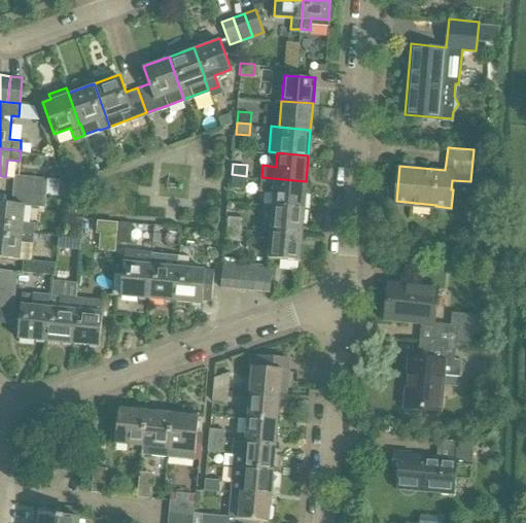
[(76,168),(68,171),(71,179),(78,176),(76,168)]
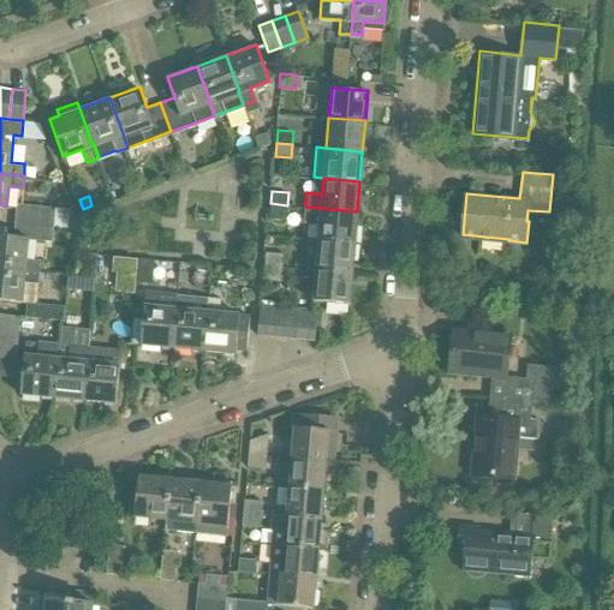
[(16,203),(15,220),(53,223),(77,226),(70,208),(16,203)]
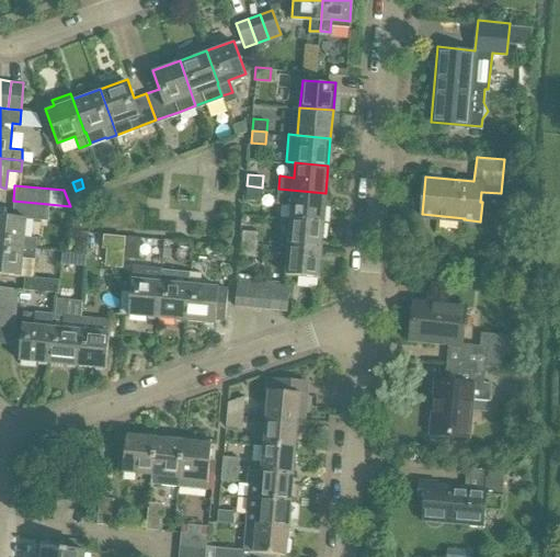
[(262,188),(247,185),(246,197),(261,199),(262,188)]
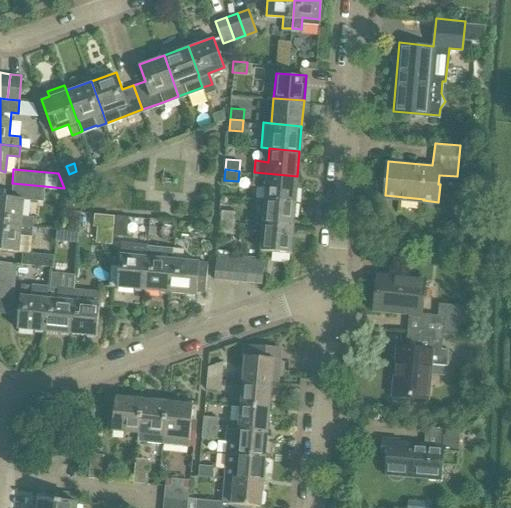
[(297,176),(254,172),(253,184),(266,185),(265,198),(295,201),(297,176)]
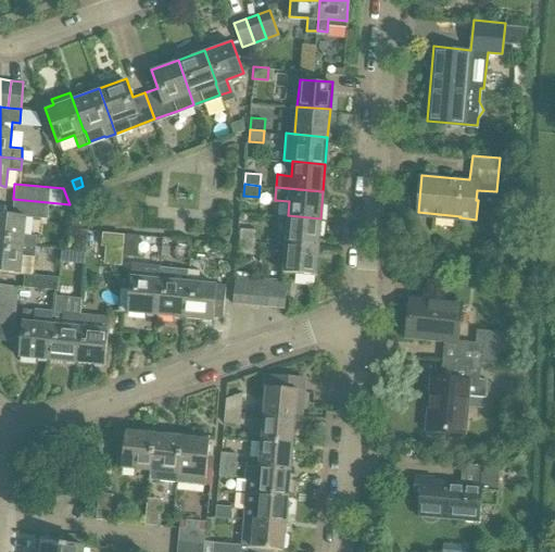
[(0,240),(35,245),(36,234),(24,233),(25,214),(47,216),(48,202),(13,199),(12,213),(0,211),(0,240)]
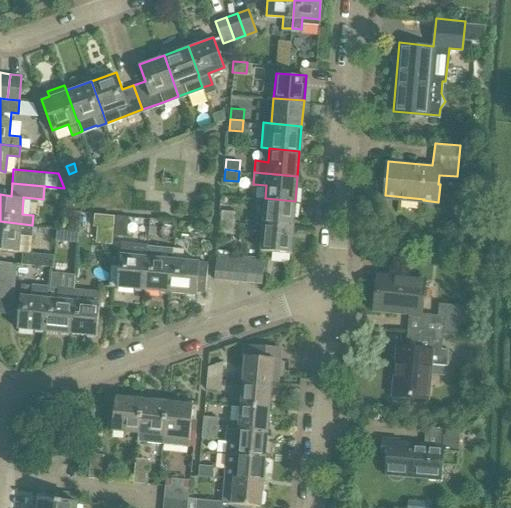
[(295,201),(265,198),(262,223),(293,226),(295,201)]
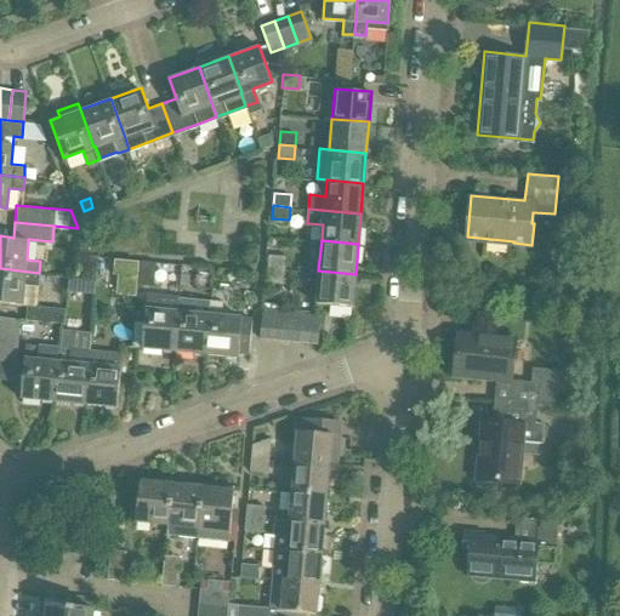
[(268,266),(284,268),(285,255),(269,252),(268,266)]
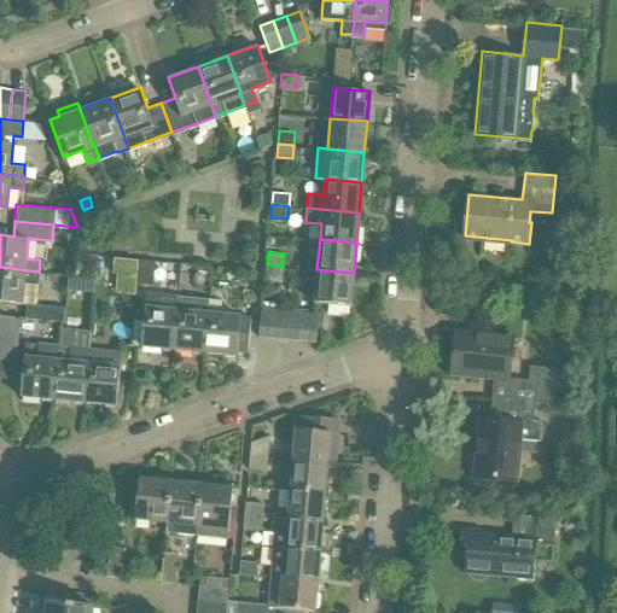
[(88,254),(87,254),(85,275),(94,276),(97,255),(88,254)]
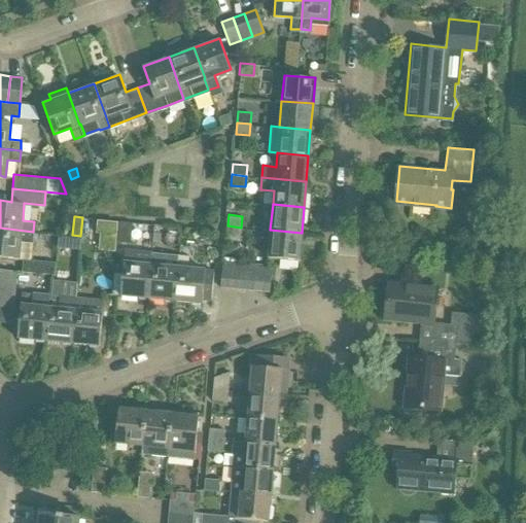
[(99,232),(115,233),(116,220),(95,218),(94,231),(99,232)]
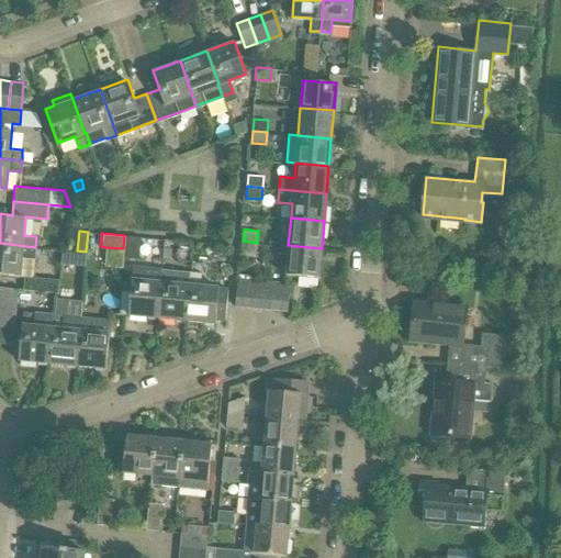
[(257,243),(243,241),(242,253),(256,255),(257,243)]
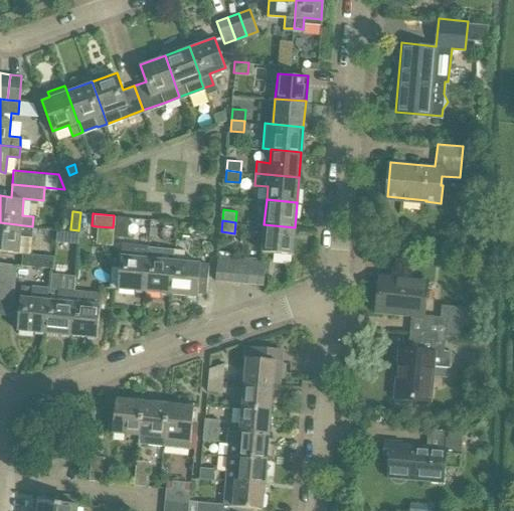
[(32,226),(0,222),(0,249),(18,251),(20,234),(31,235),(32,226)]
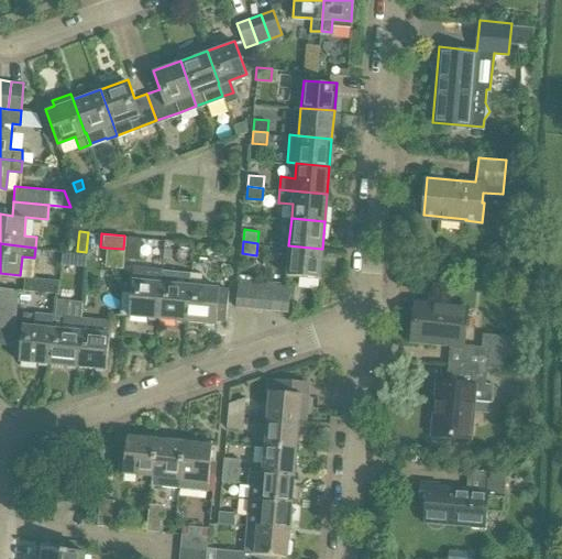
[(322,249),(288,245),(286,273),(319,276),(322,249)]
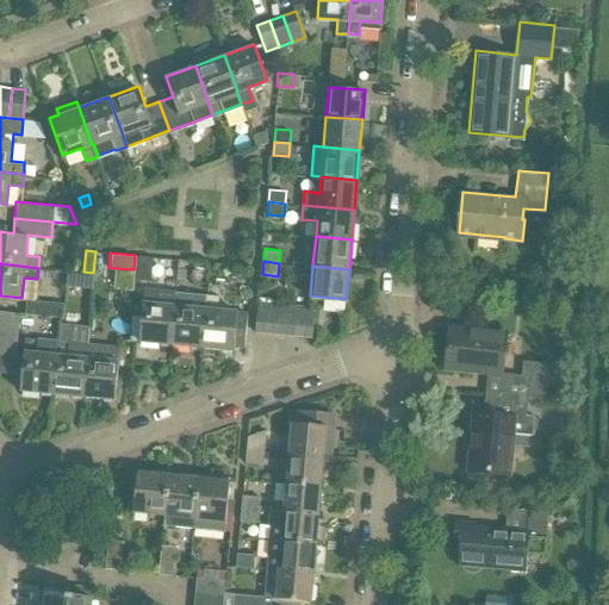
[(67,270),(66,284),(92,286),(93,273),(84,272),(67,270)]
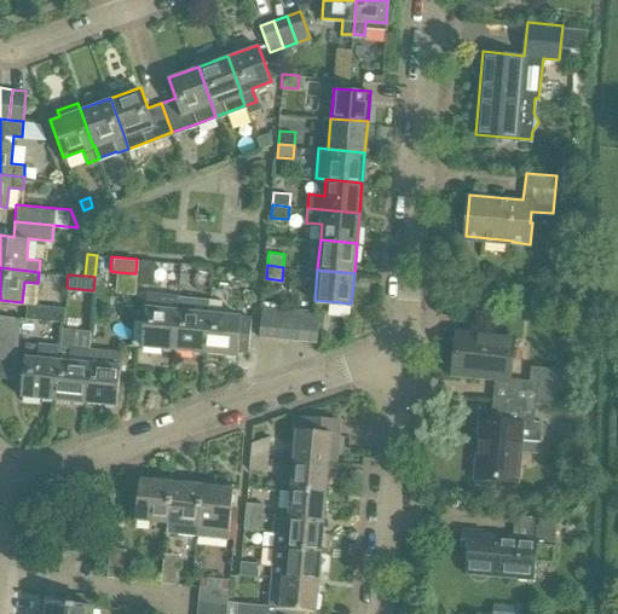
[(133,317),(131,343),(173,347),(177,308),(175,308),(177,295),(145,291),(143,318),(133,317)]
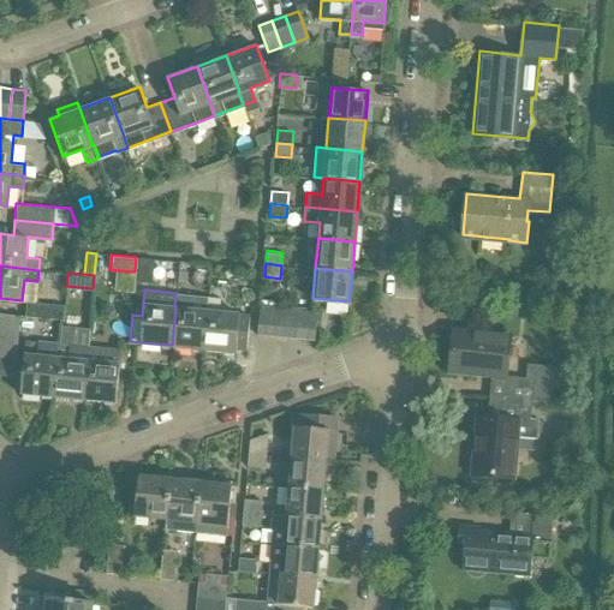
[(572,293),(547,291),(546,301),(571,304),(572,293)]
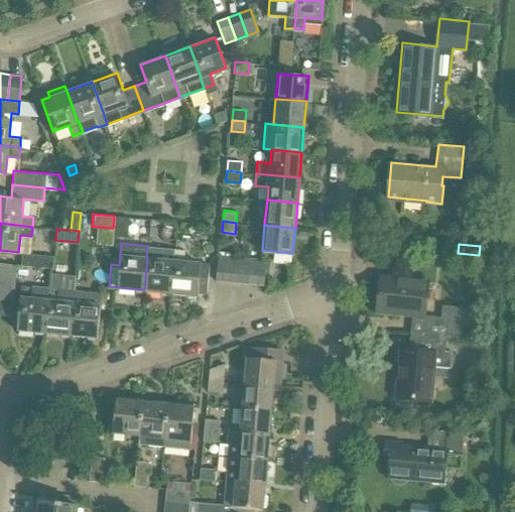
[(147,257),(144,289),(170,292),(173,260),(174,248),(157,247),(147,246),(146,257),(147,257)]
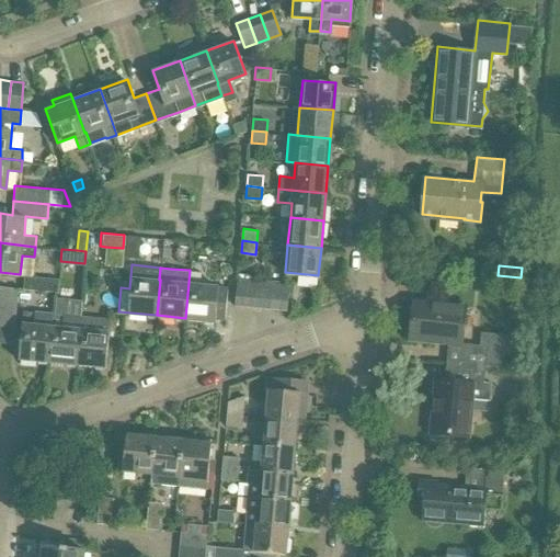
[(189,283),(185,318),(214,320),(214,317),(224,317),(227,287),(217,286),(217,285),(198,284),(200,271),(190,270),(189,283)]
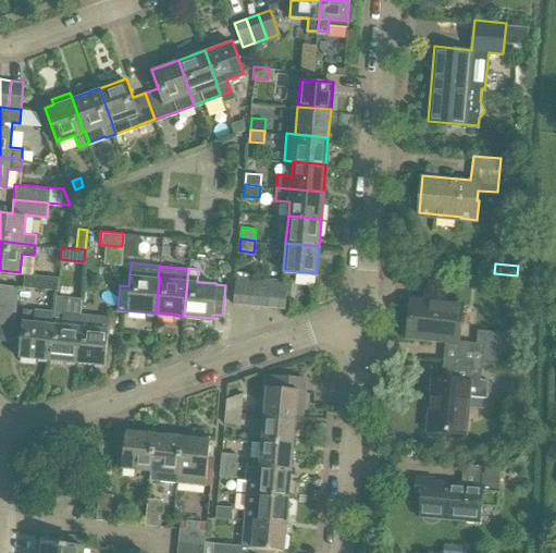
[(58,275),(23,272),(22,285),(52,287),(57,287),(58,275)]
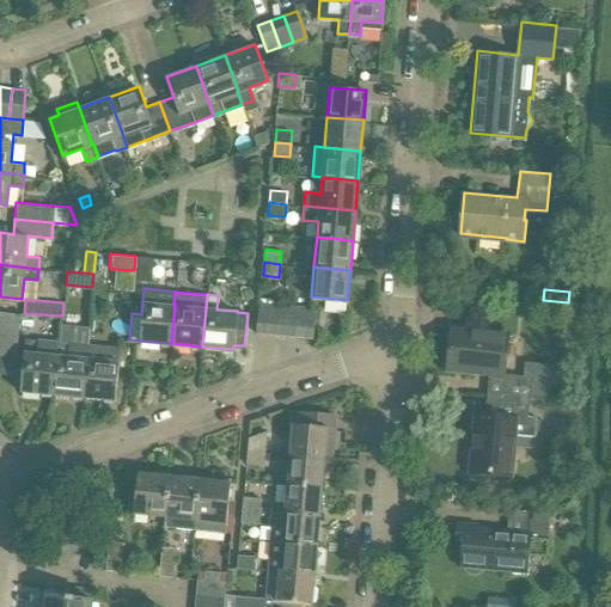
[(260,302),(257,331),(270,332),(273,304),(260,302)]
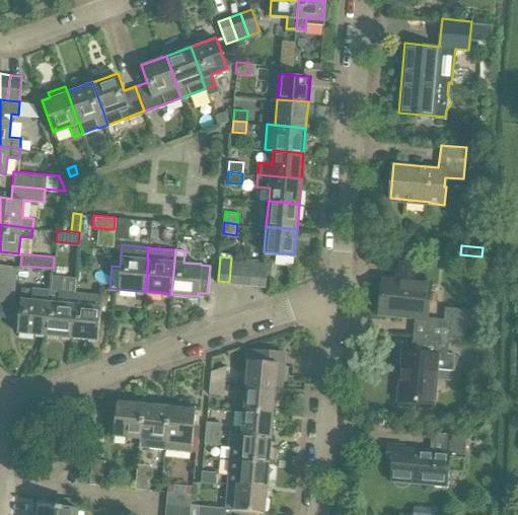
[(231,258),(229,282),(241,283),(243,259),(231,258)]
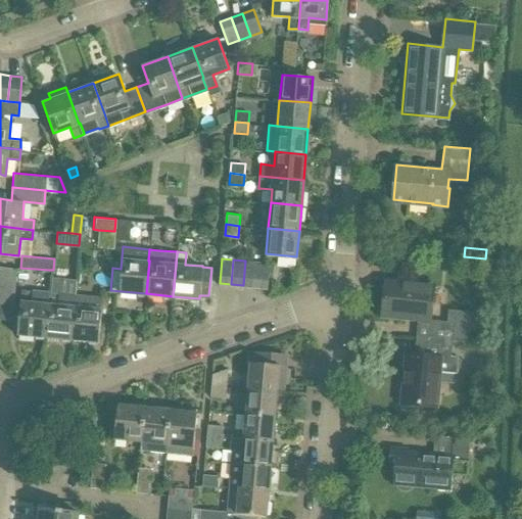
[(245,261),(243,285),(255,286),(257,262),(245,261)]
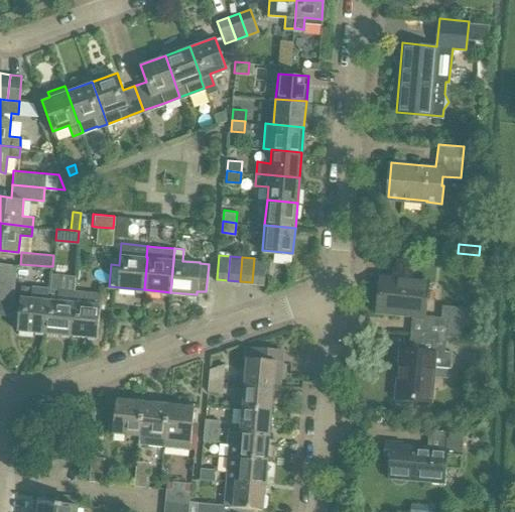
[(263,283),(265,259),(254,258),(252,282),(263,283)]
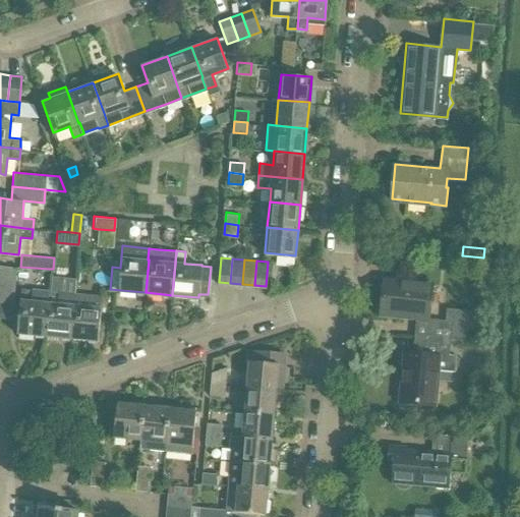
[(14,267),(0,265),(0,277),(13,279),(14,267)]
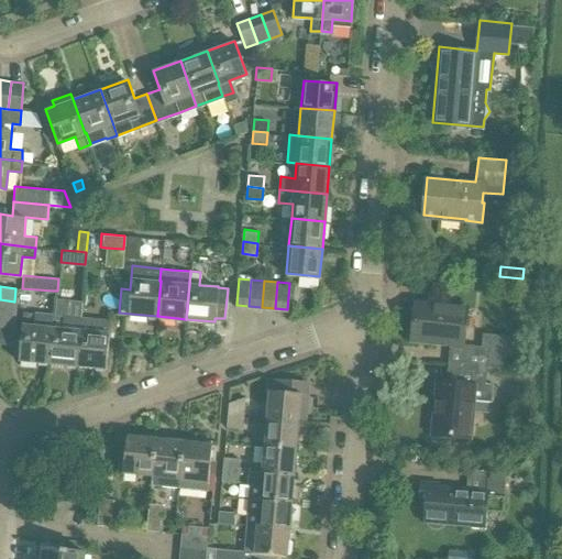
[(14,302),(0,299),(0,313),(13,315),(14,302)]
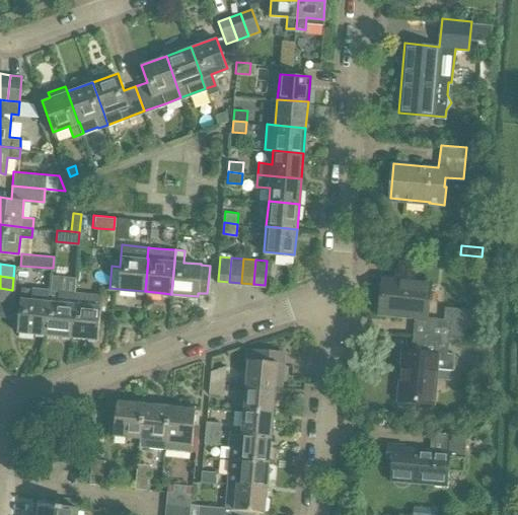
[(414,333),(449,337),(467,338),(469,307),(446,305),(445,318),(427,316),(430,283),(384,279),(382,299),(379,299),(378,313),(397,315),(397,313),(416,315),(414,333)]
